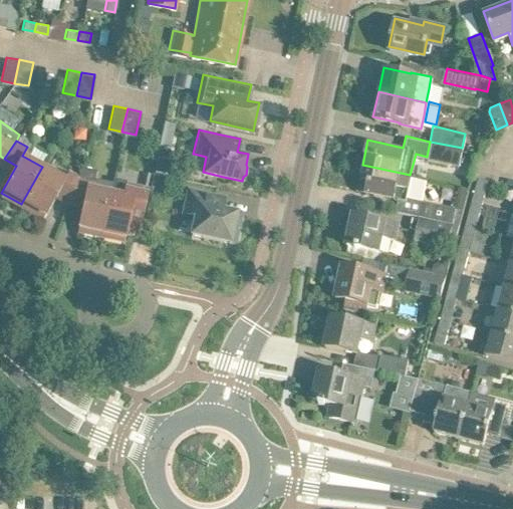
[(462,148),(430,142),(427,157),(458,164),(462,148)]
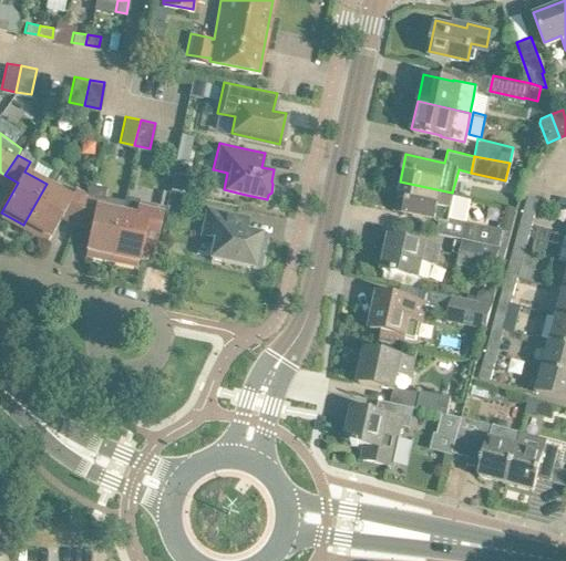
[(173,169),(170,186),(187,189),(191,173),(173,169)]
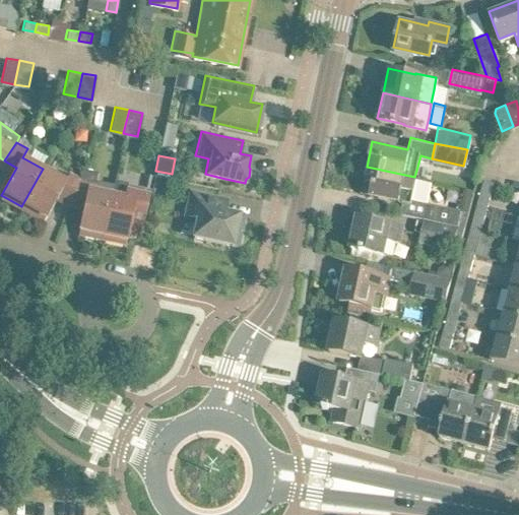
[(78,176),(70,197),(84,200),(82,208),(77,231),(102,236),(111,193),(113,182),(102,180),(95,179),(98,170),(82,167),(78,176)]
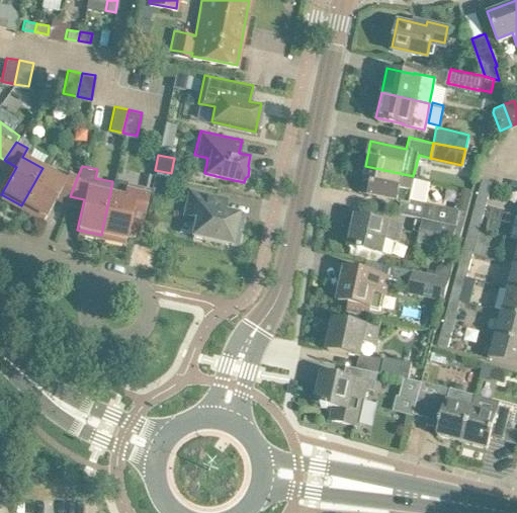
[(461,226),(471,189),(469,188),(466,187),(461,207),(410,196),(412,190),(411,189),(413,176),(373,168),(365,166),(360,191),(400,199),(398,210),(422,216),(422,217),(461,226)]
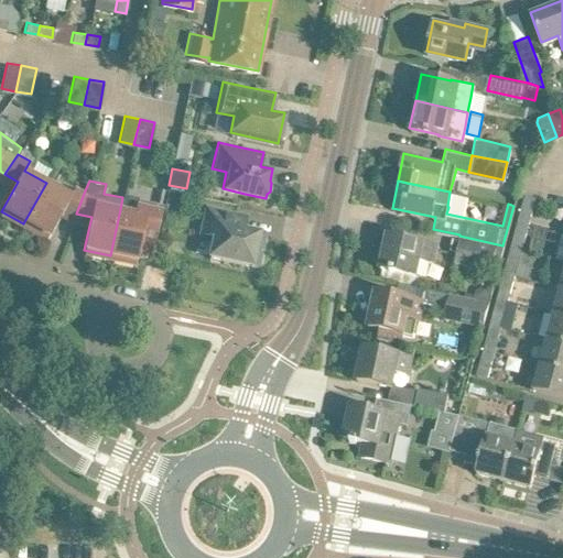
[(46,237),(63,207),(76,214),(85,190),(74,185),(68,195),(46,183),(23,223),(46,237)]
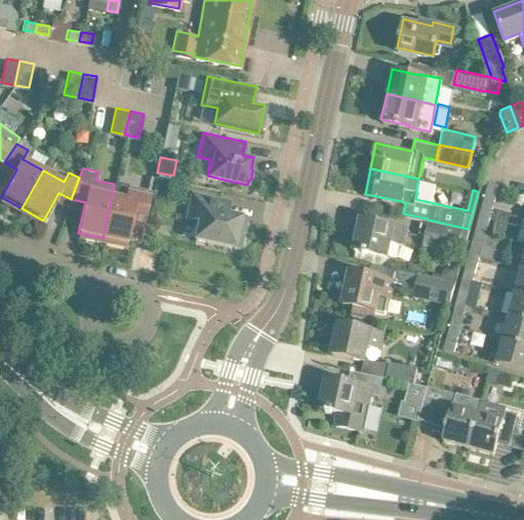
[(491,206),(498,183),(498,182),(488,178),(481,203),(491,206)]
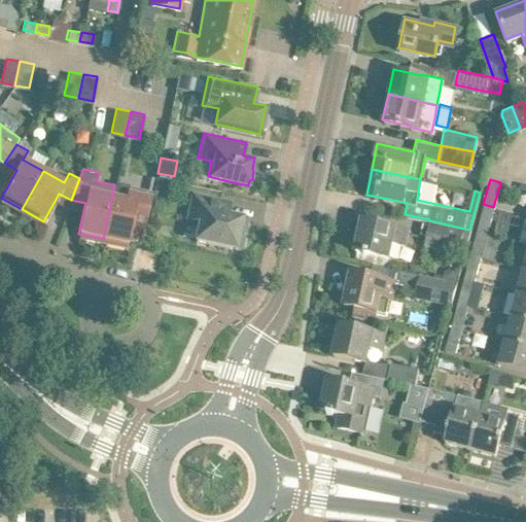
[(112,196),(103,239),(127,244),(129,234),(136,235),(139,221),(143,222),(147,202),(150,188),(129,184),(115,181),(114,184),(112,196)]
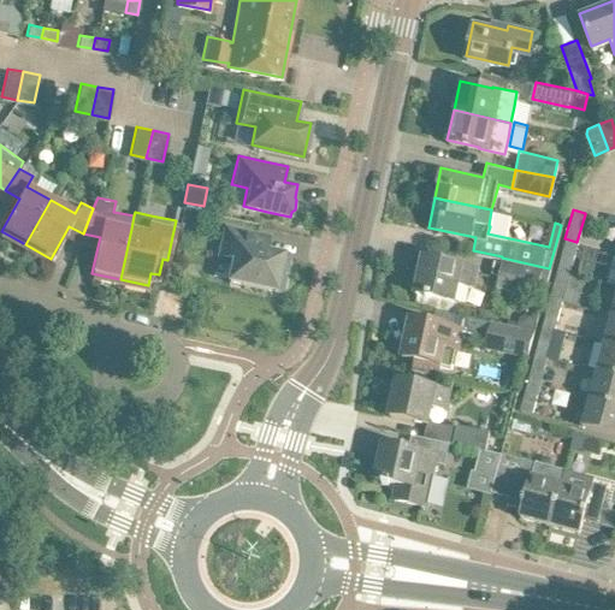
[(253,246),(256,231),(224,225),(220,246),(234,249),(228,278),(282,289),(289,253),(253,246)]
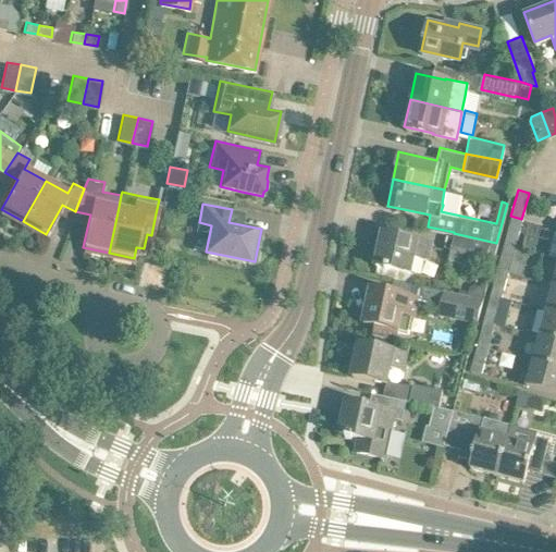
[(510,216),(504,241),(515,244),(521,219),(510,216)]
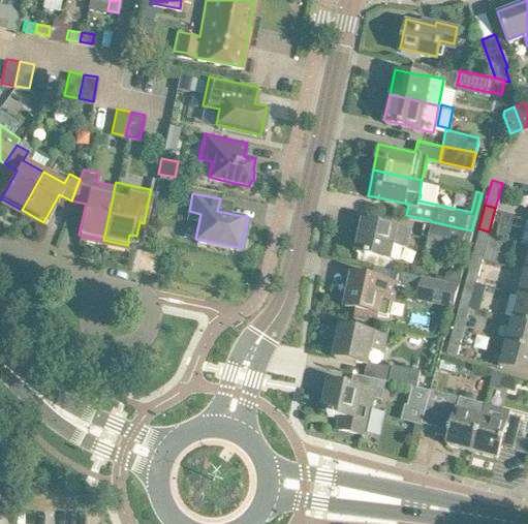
[(356,249),(376,253),(389,256),(392,241),(405,244),(408,228),(363,219),(356,249)]
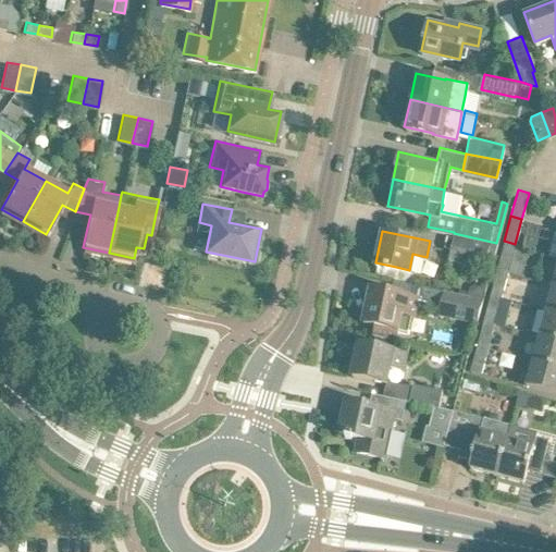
[(496,243),(454,233),(453,234),(447,233),(445,245),(451,246),(448,257),(484,266),(482,279),(486,280),(496,243)]
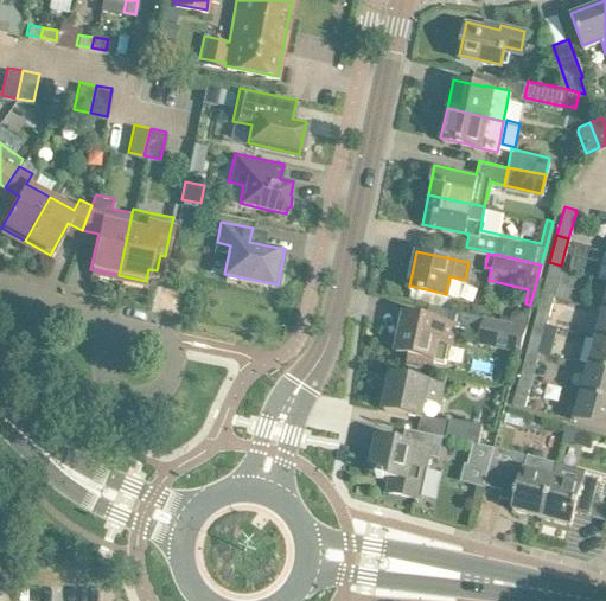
[(542,291),(554,294),(568,298),(571,287),(556,283),(561,266),(549,262),(542,291)]
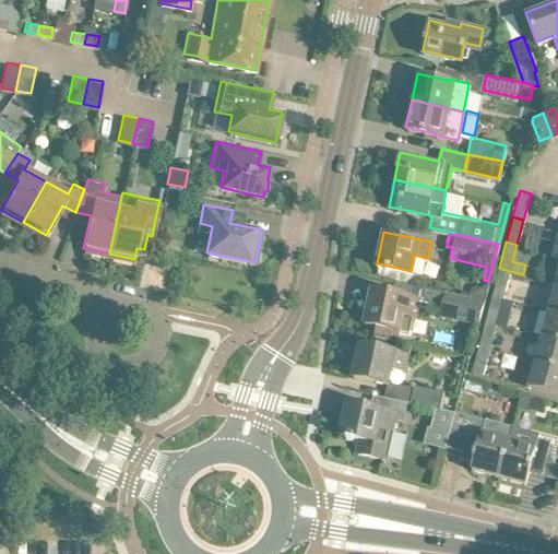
[(499,268),(493,293),(503,295),(510,271),(499,268)]
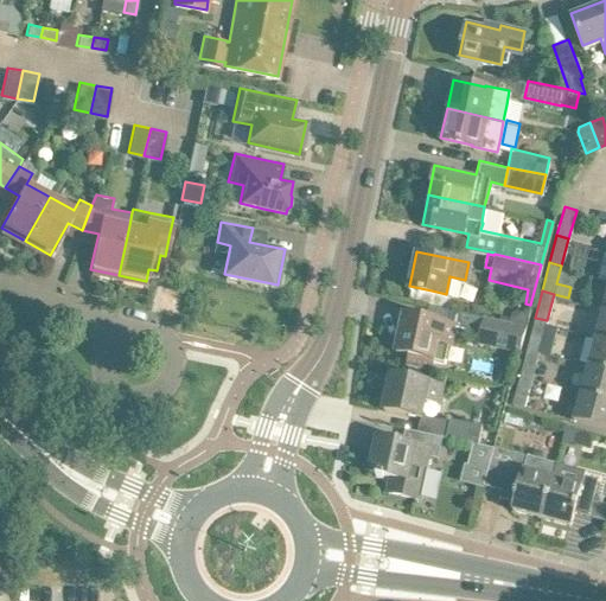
[(605,336),(605,306),(603,306),(595,333),(605,336)]
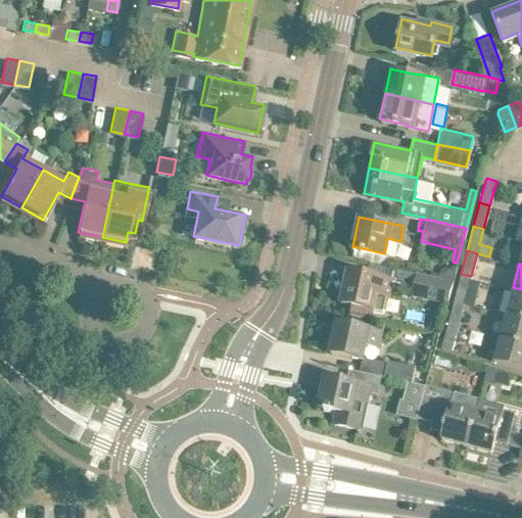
[(392,278),(391,283),(411,287),(418,288),(422,272),(395,267),(392,278)]
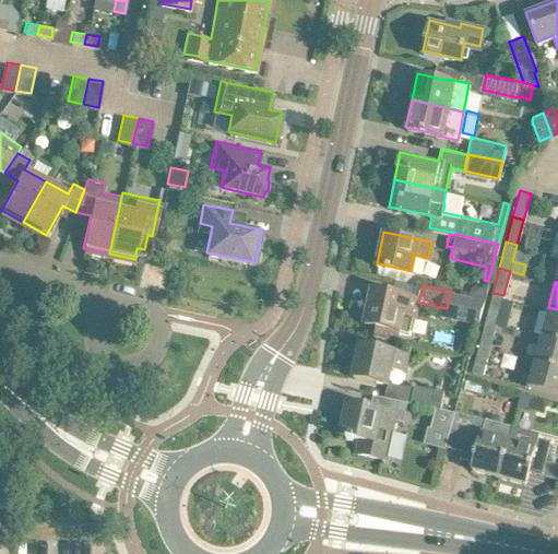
[(395,339),(398,330),(408,332),(412,314),(416,315),(418,304),(419,297),(371,286),(364,321),(377,323),(375,334),(395,339)]
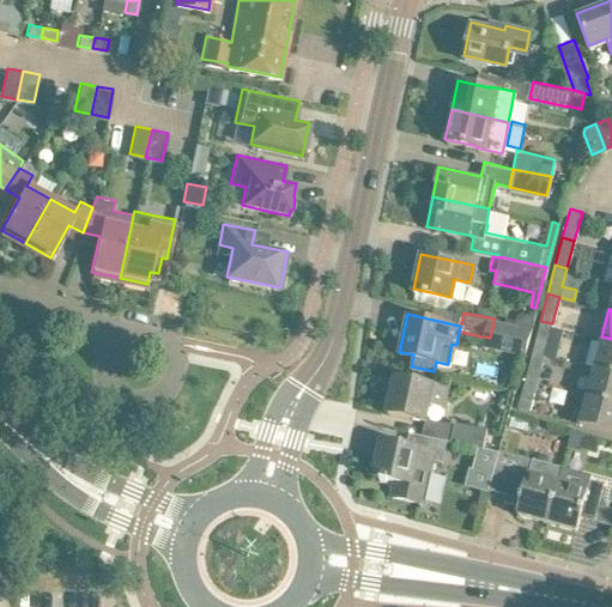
[(540,321),(532,348),(545,351),(552,323),(540,321)]
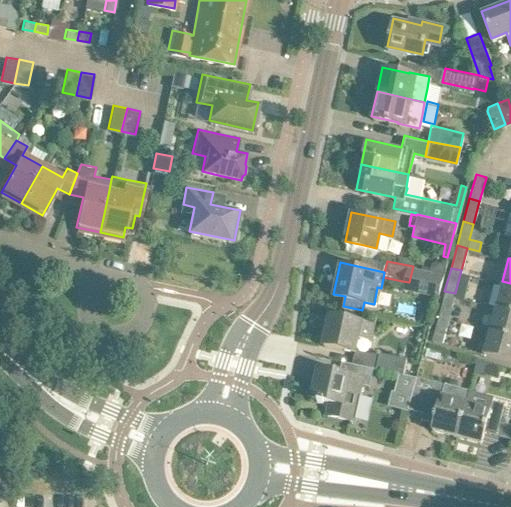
[(510,283),(502,281),(495,304),(510,308),(510,283)]
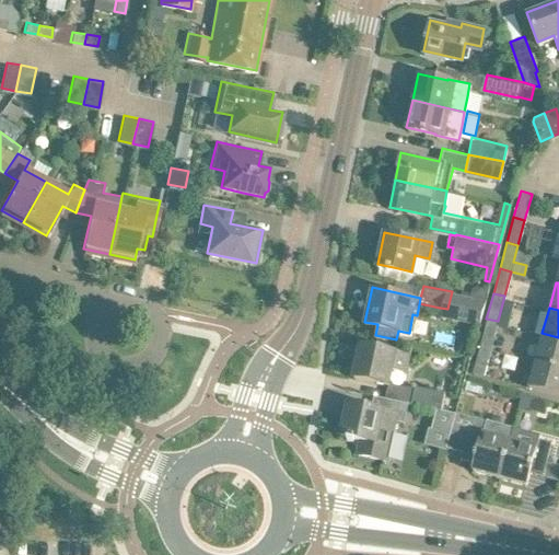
[(486,319),(479,344),(490,347),(498,321),(486,319)]
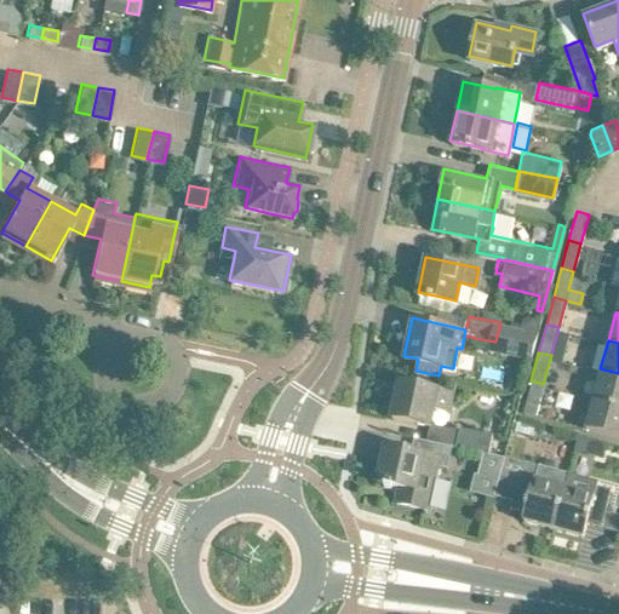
[(618,403),(618,373),(600,368),(592,397),(618,403)]
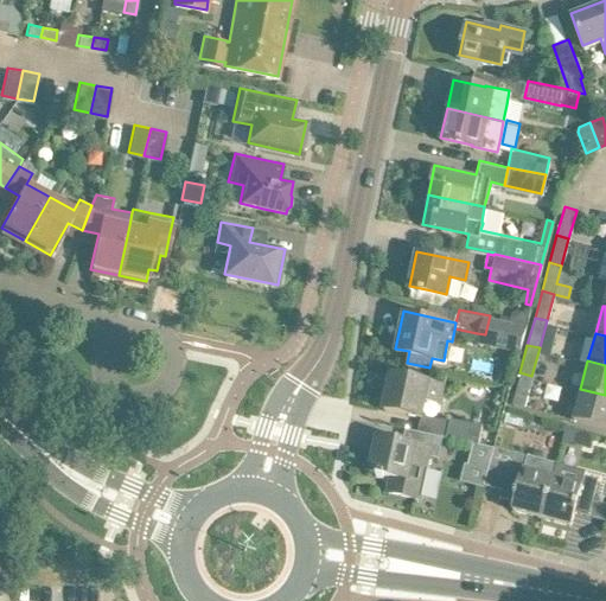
[(390,371),(383,406),(422,415),(426,396),(439,400),(442,383),(390,371)]
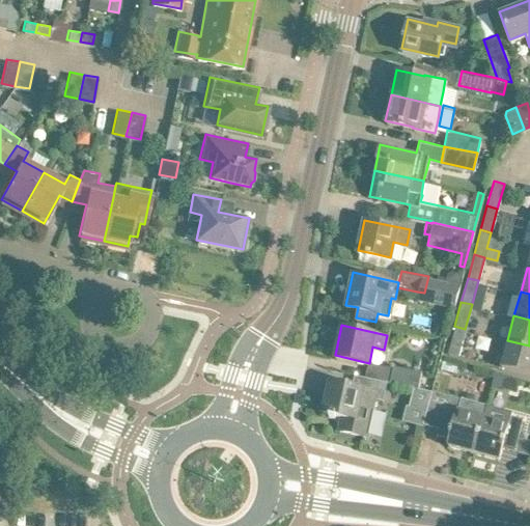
[(454,326),(448,351),(458,354),(465,329),(454,326)]
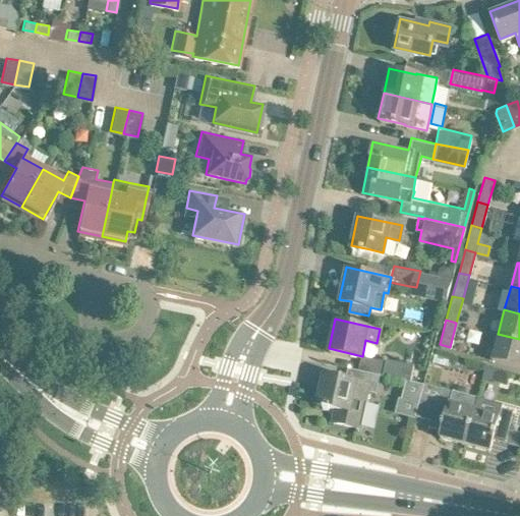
[(519,365),(519,339),(498,334),(492,358),(519,365)]
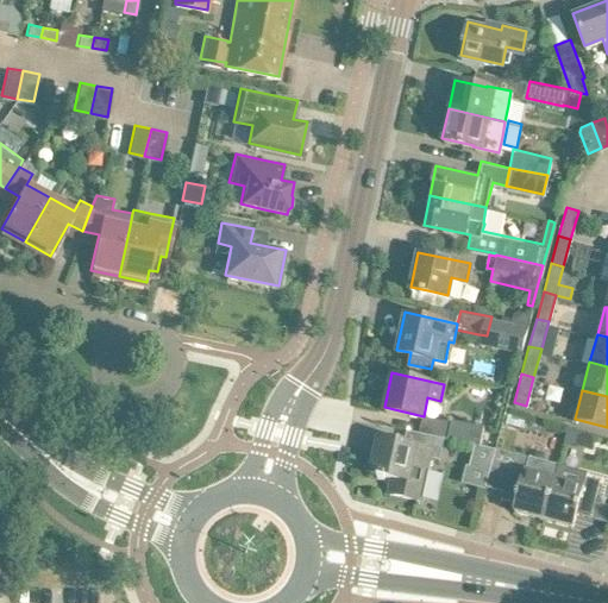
[(474,441),(480,443),(483,424),(451,416),(447,435),(474,441)]
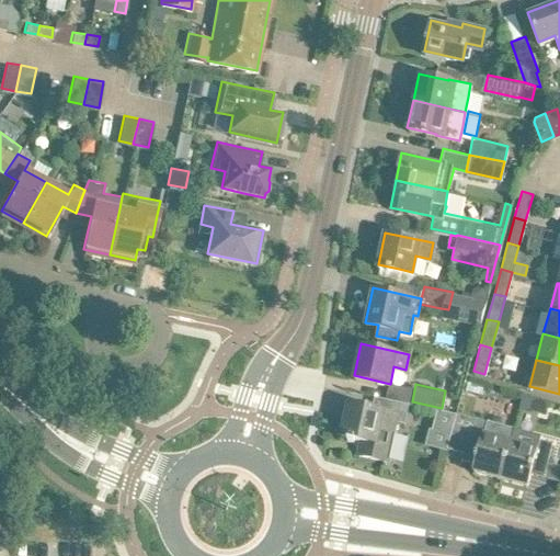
[(341,433),(354,437),(362,438),(358,452),(386,458),(396,411),(349,401),(345,416),(342,416),(339,430),(342,430),(341,433)]
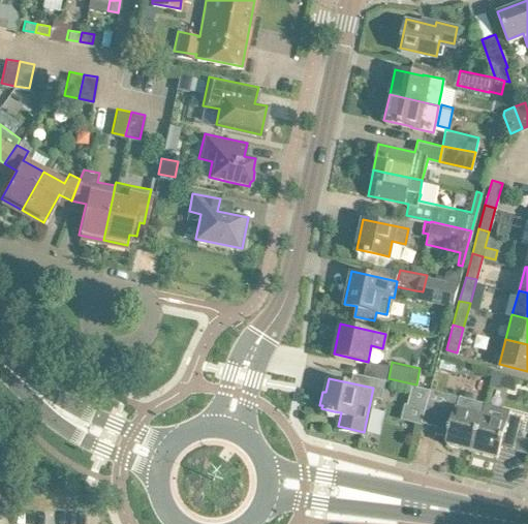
[(408,395),(406,403),(424,408),(428,394),(430,388),(416,384),(411,383),(408,395)]
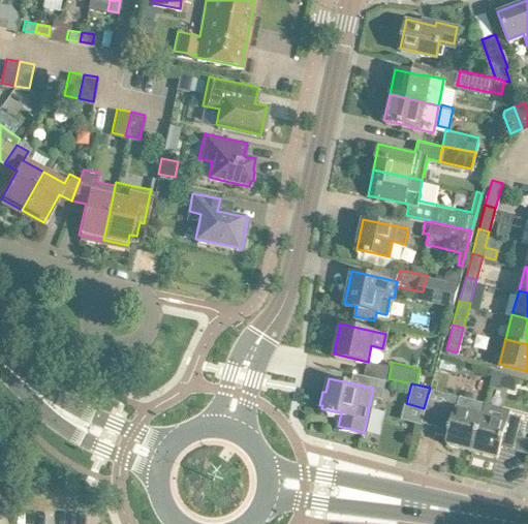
[(421,420),(436,424),(434,430),(447,434),(445,441),(471,449),(484,401),(447,391),(445,398),(428,394),(424,408),(421,420)]
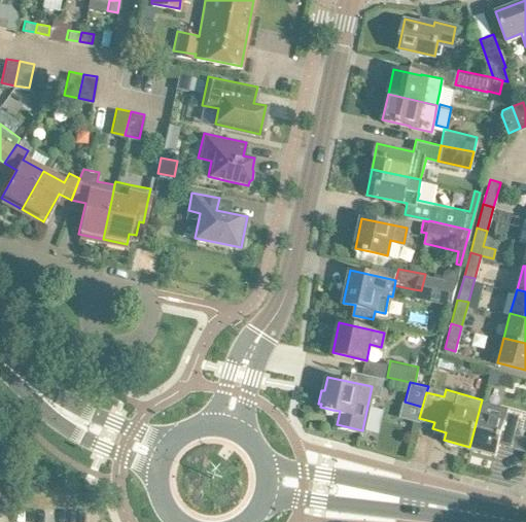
[(482,399),(469,447),(494,453),(498,442),(510,445),(519,413),(496,407),(497,403),(482,399)]
